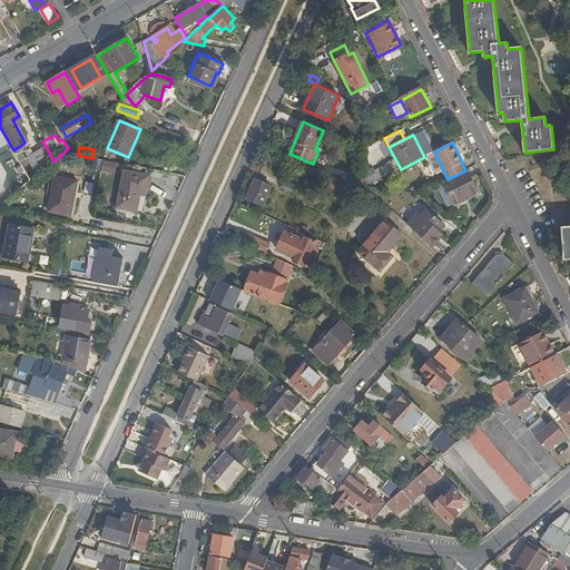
[(53,161),(47,148),(30,158),(42,178),(56,164),(53,161)]
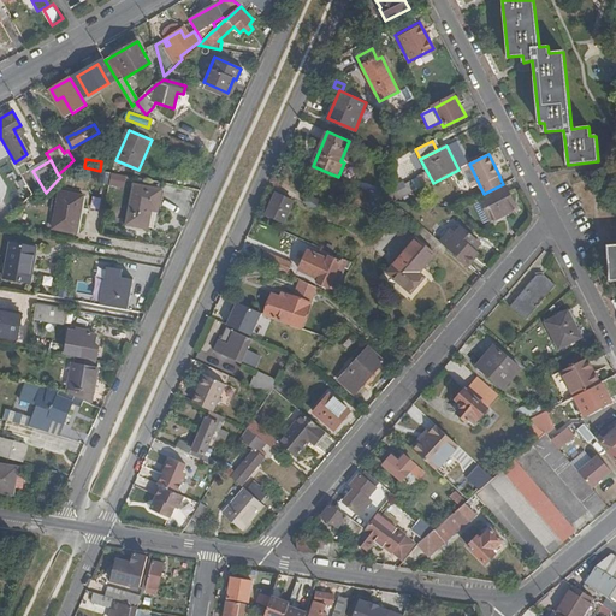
[(126,188),(129,176),(108,172),(106,184),(126,188)]
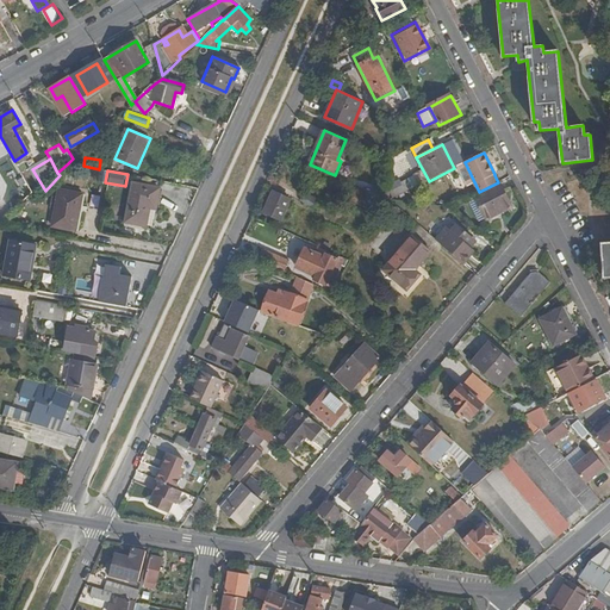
[(404,186),(390,193),(393,199),(417,187),(414,178),(402,184),(404,186)]
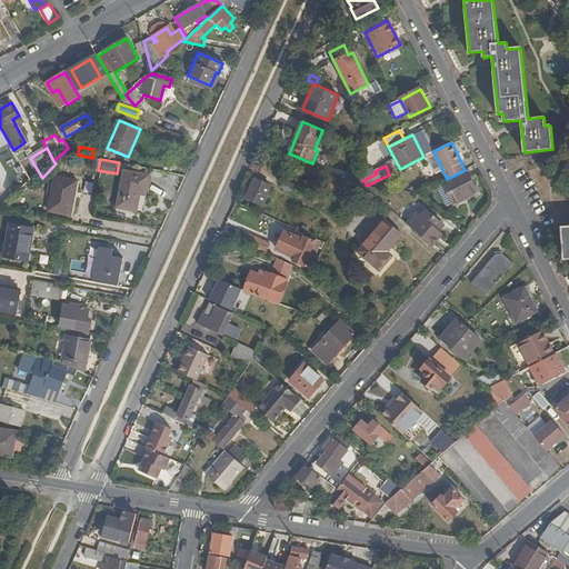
[(466,170),(465,170),(447,179),(443,181),(455,203),(455,205),(477,193),(466,170)]
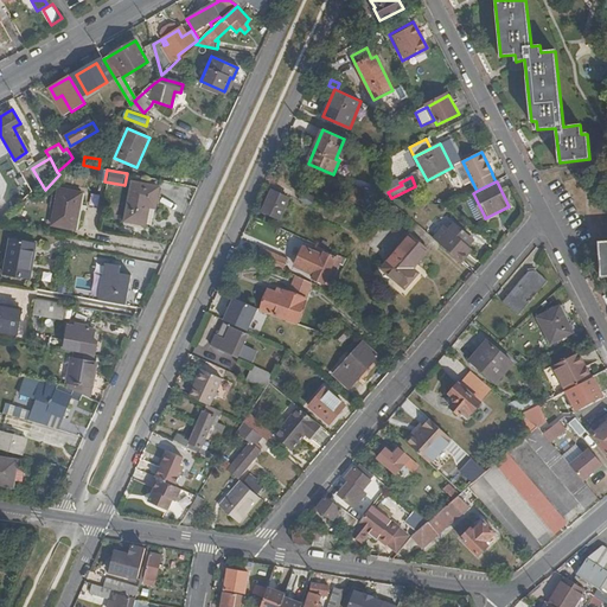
[(159,190),(133,185),(126,221),(145,224),(149,206),(155,208),(159,190)]
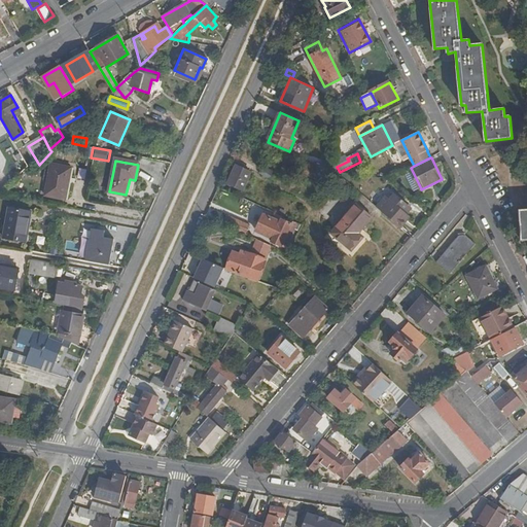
[(66,200),(72,166),(53,163),(45,196),(66,200)]
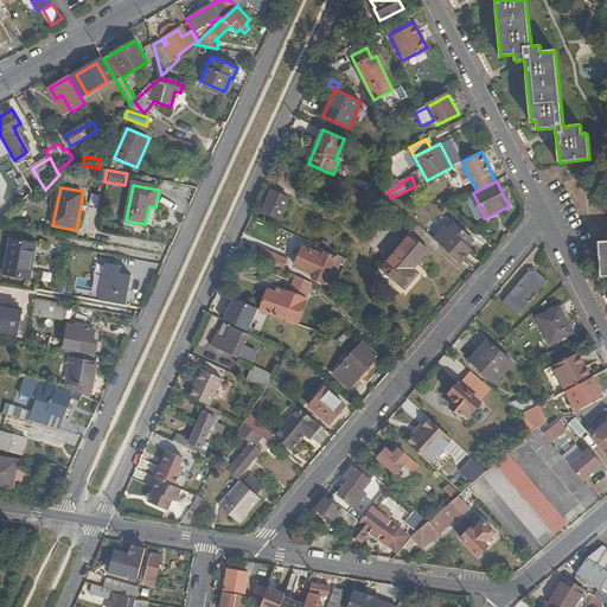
[(353,187),(346,204),(363,211),(369,196),(353,187)]
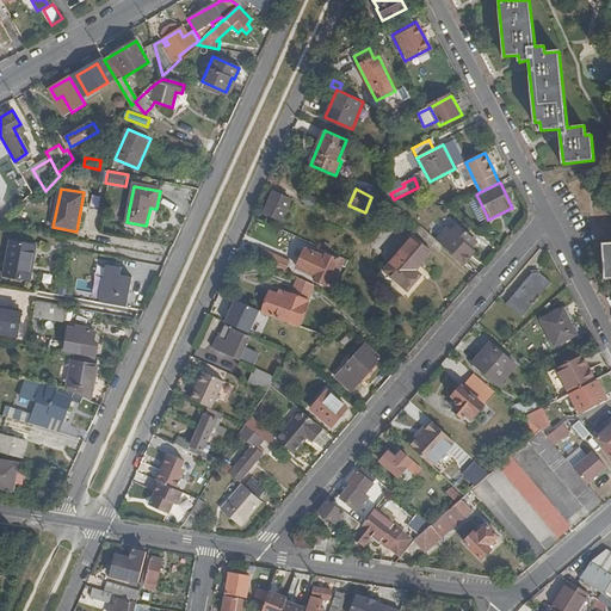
[(282,221),(290,201),(281,195),(282,192),(276,190),(265,213),(282,221)]
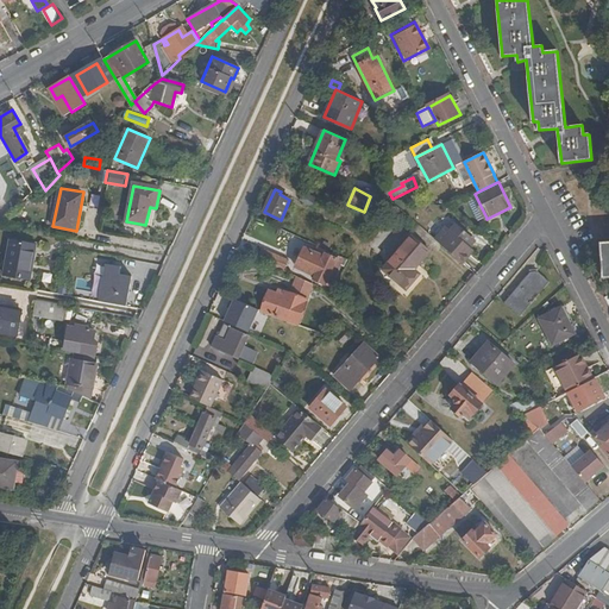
[(318,198),(305,190),(300,200),(313,207),(318,198)]
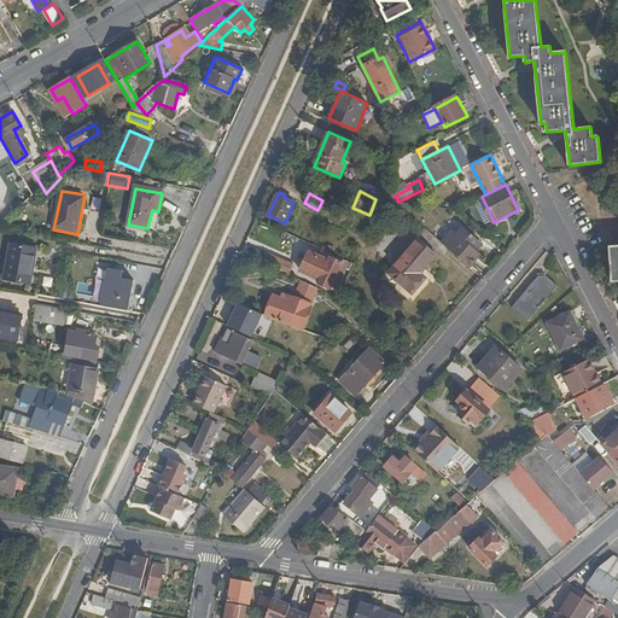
[(482,197),(473,202),(485,226),(494,221),(482,197)]
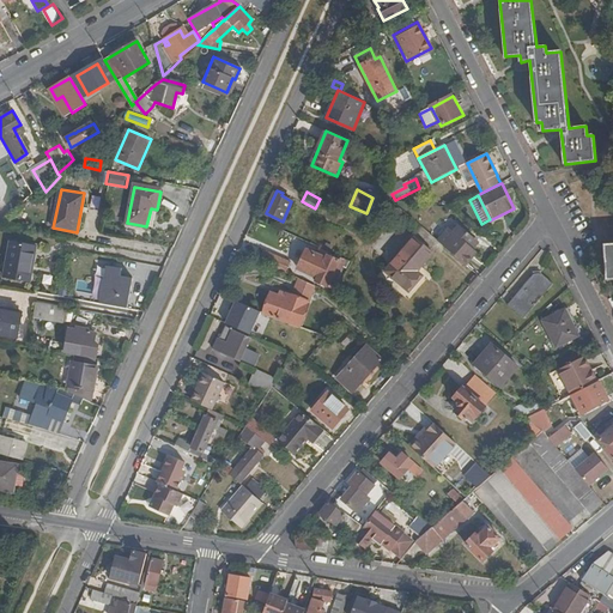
[(438,242),(466,265),(478,252),(469,246),(475,238),(460,226),(455,232),(450,229),(438,242)]
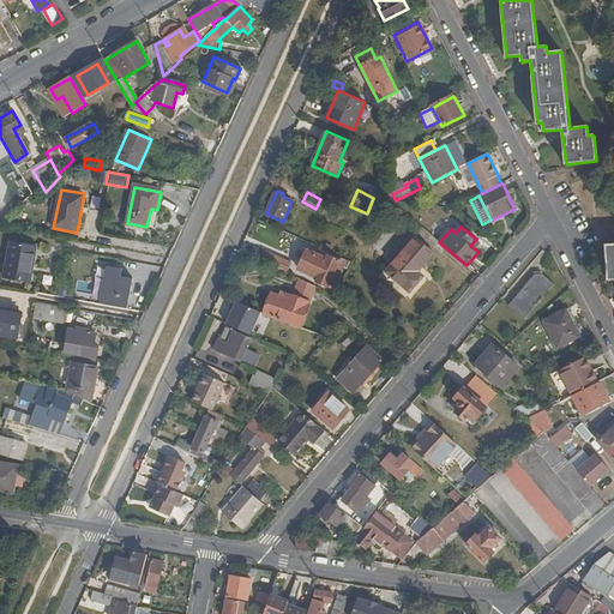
[(434,254),(416,238),(387,271),(410,292),(423,277),(419,274),(434,254)]
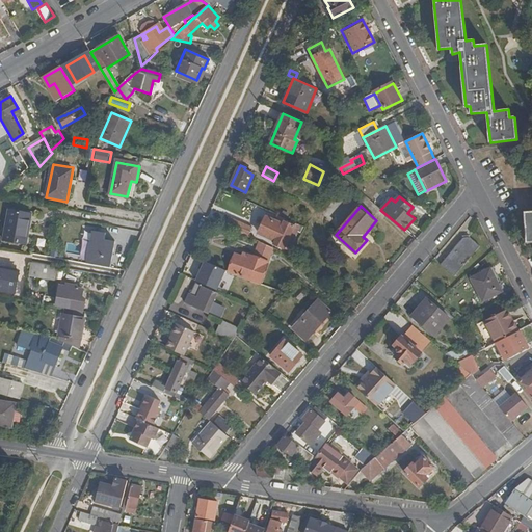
[(26,244),(32,214),(9,210),(3,240),(26,244)]
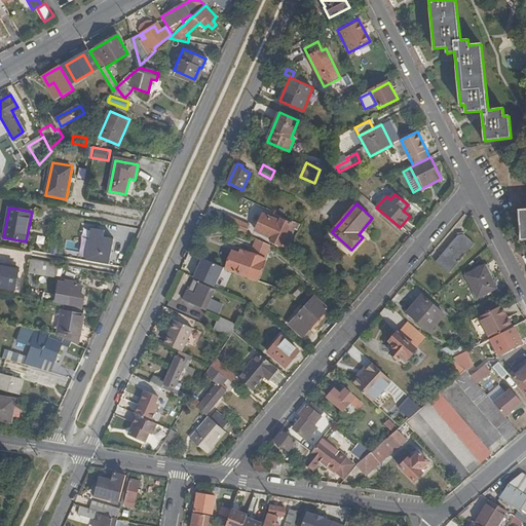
[(226,215),(222,223),(246,233),(250,225),(226,215)]
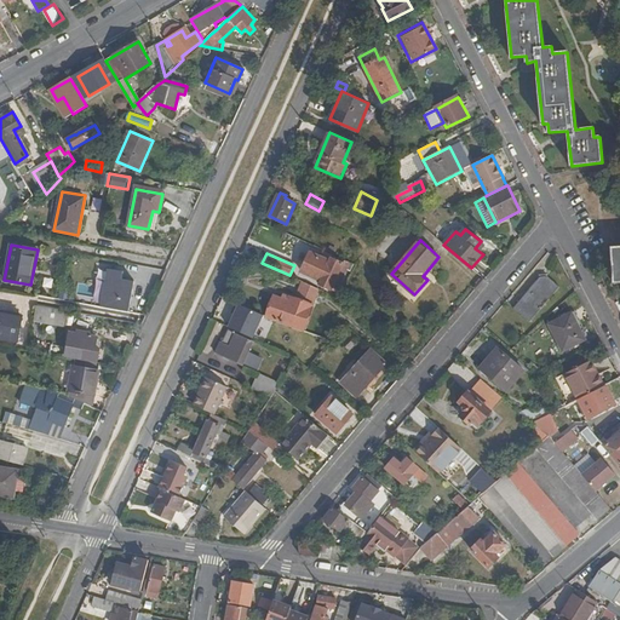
[(319,288),(337,297),(357,267),(345,260),(343,264),(332,258),(329,263),(310,253),(299,275),(320,285),(317,288),(319,288)]
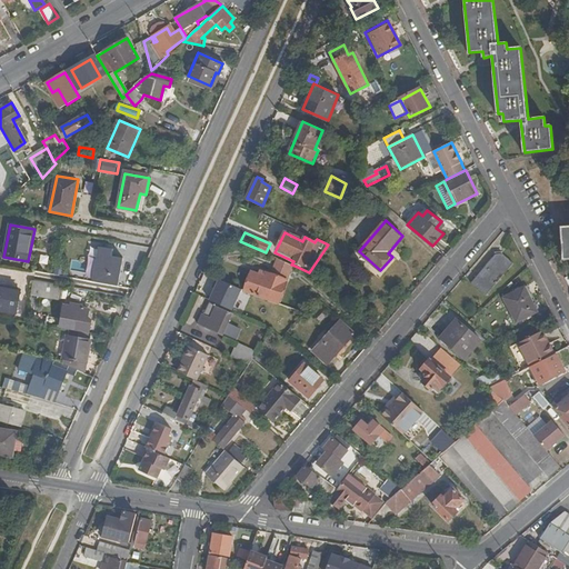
[(93,282),(118,287),(123,258),(112,256),(113,249),(101,246),(93,282)]
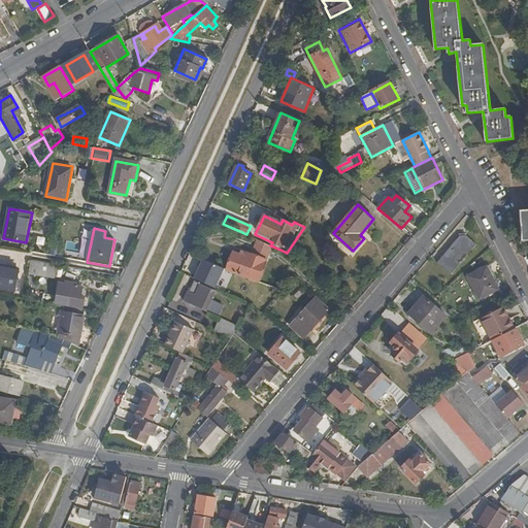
[(452,274),(476,245),(467,236),(460,236),(438,262),(452,274)]
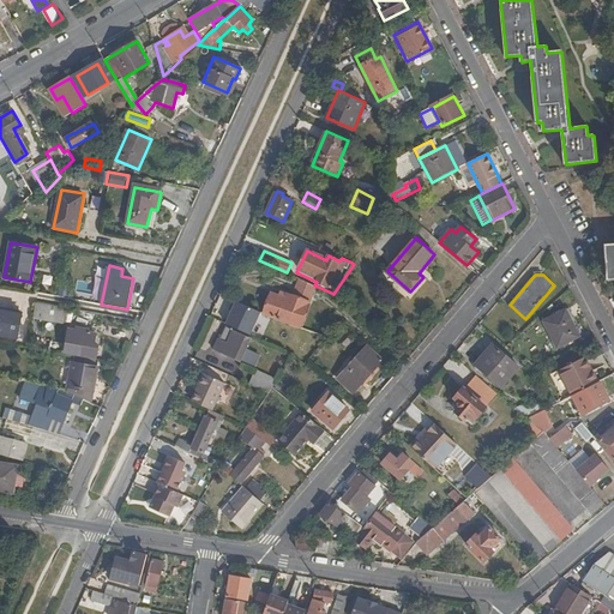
[(309,302),(315,286),(314,286),(301,280),(295,298),(309,302)]
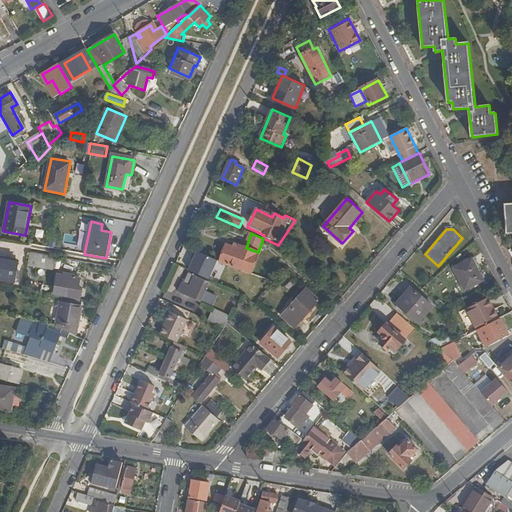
[(80,243),(67,239),(64,248),(78,252),(80,243)]
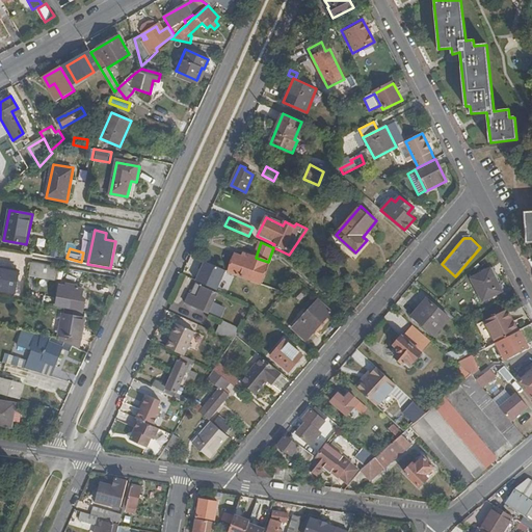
[(261,284),(268,262),(256,258),(243,253),(242,257),(235,254),(229,272),(261,284)]
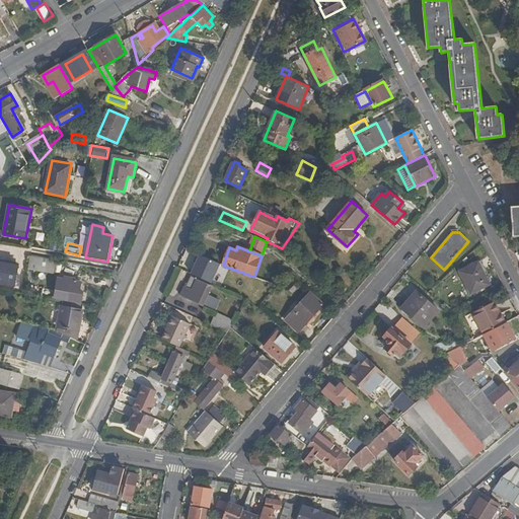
[(56,274),(58,261),(31,256),(29,269),(56,274)]
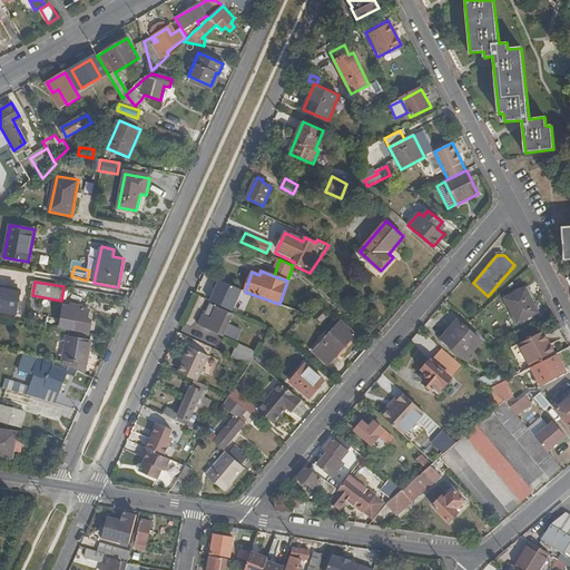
[(21,292),(0,287),(0,310),(17,314),(21,292)]
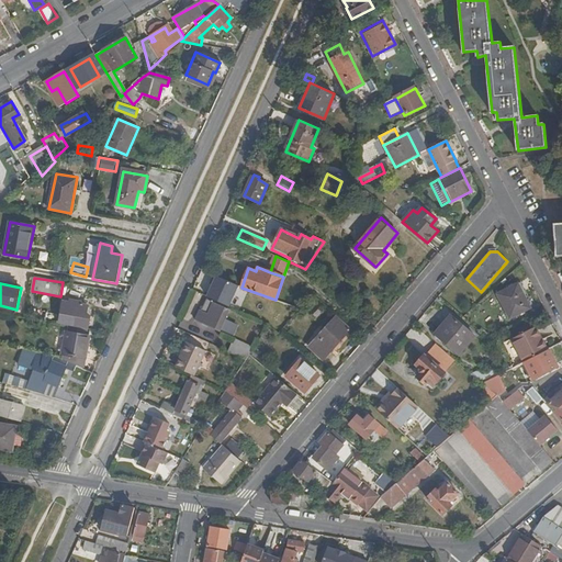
[(510,319),(530,308),(518,284),(498,294),(510,319)]
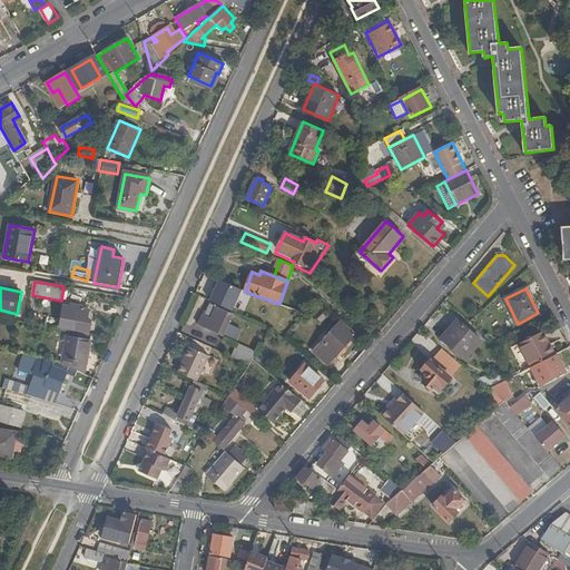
[(71,331),(89,334),(91,320),(88,320),(89,311),(82,310),(82,306),(71,304),(71,307),(64,306),(60,328),(71,331)]
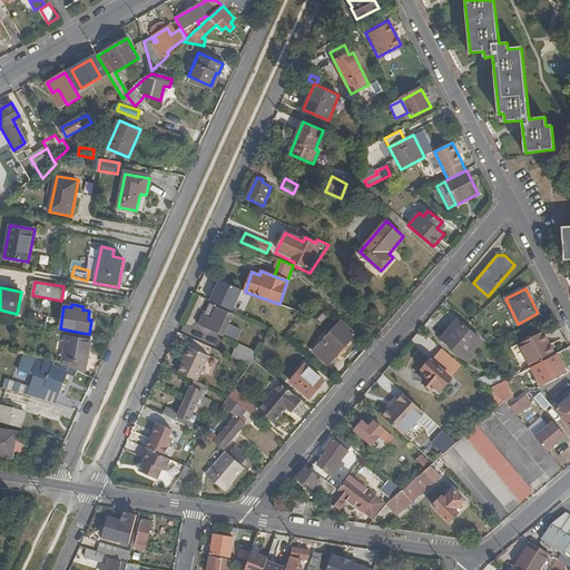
[(224,336),(225,333),(229,323),(233,315),(210,305),(205,317),(203,316),(198,325),(205,328),(204,330),(209,333),(210,332),(214,333),(215,332),(224,336)]
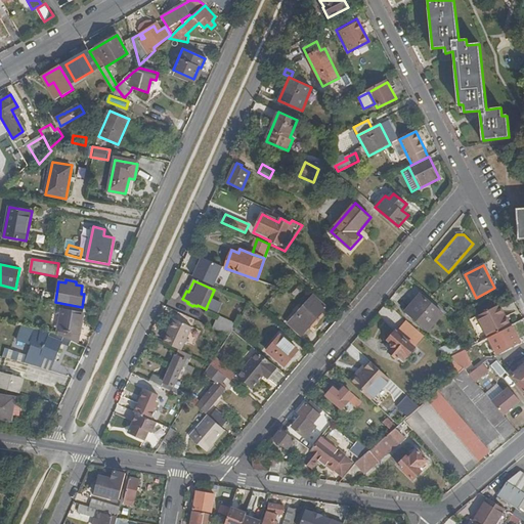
[(428,331),(443,313),(421,295),(406,312),(428,331)]
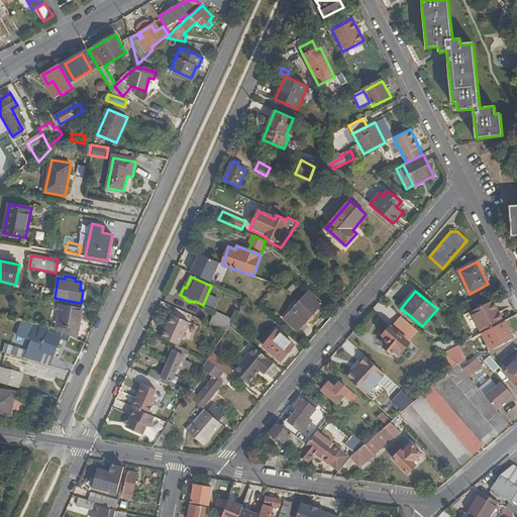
[(323,303),(310,292),(285,319),(298,331),(323,303)]
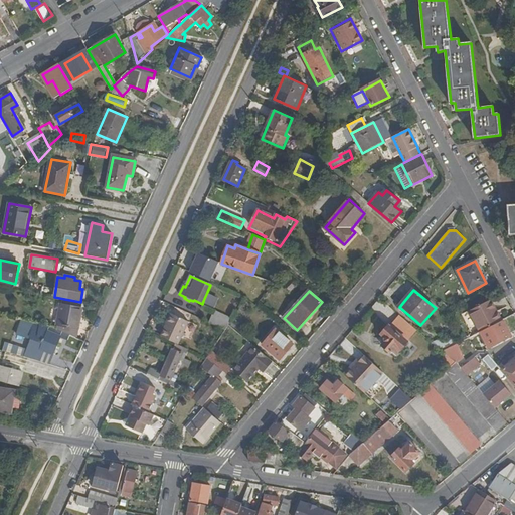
[(207,292),(203,301),(213,305),(217,297),(207,292)]
